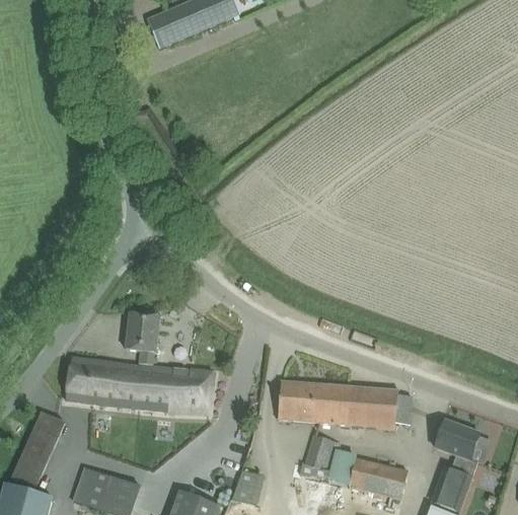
[(166,9),(145,17),(146,19),(148,19),(159,46),(157,46),(158,48),(171,43),(239,13),(238,11),(236,12),(231,0),(188,0),(166,9)]
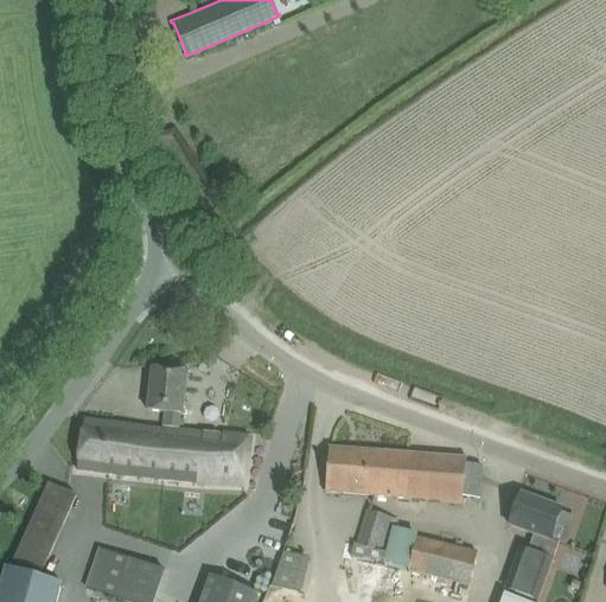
[(77,466),(77,467),(152,476),(160,478),(244,488),(247,459),(249,435),(224,431),(177,427),(179,411),(182,411),(186,370),(151,365),(146,407),(164,409),(161,424),(84,416),(77,466)]
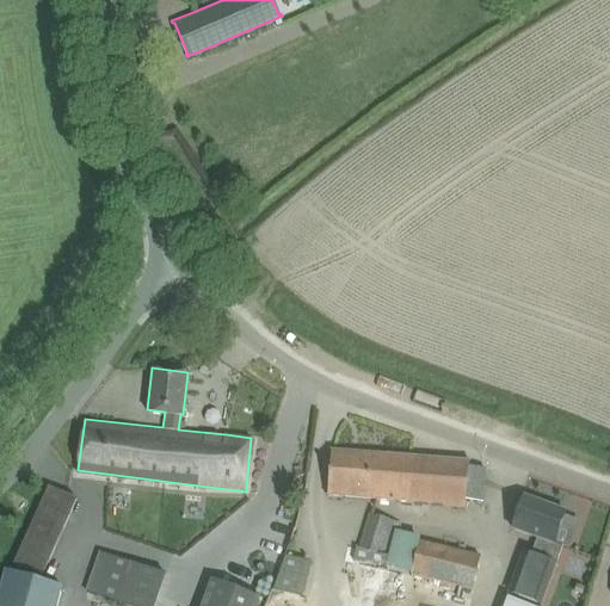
[(469,457),(413,453),(331,446),(327,494),(464,505),(466,498),(469,457)]
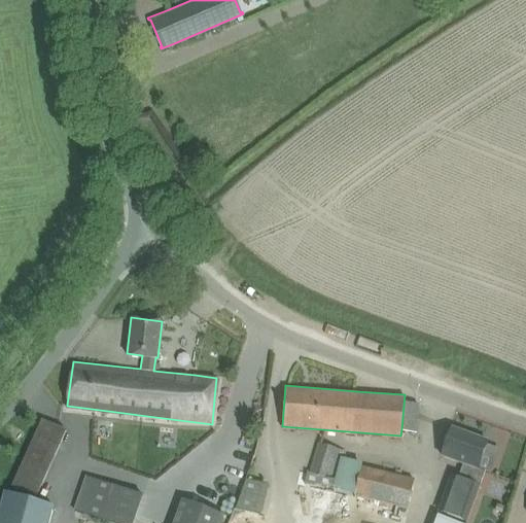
[(65,427),(42,417),(11,485),(34,495),(65,427)]
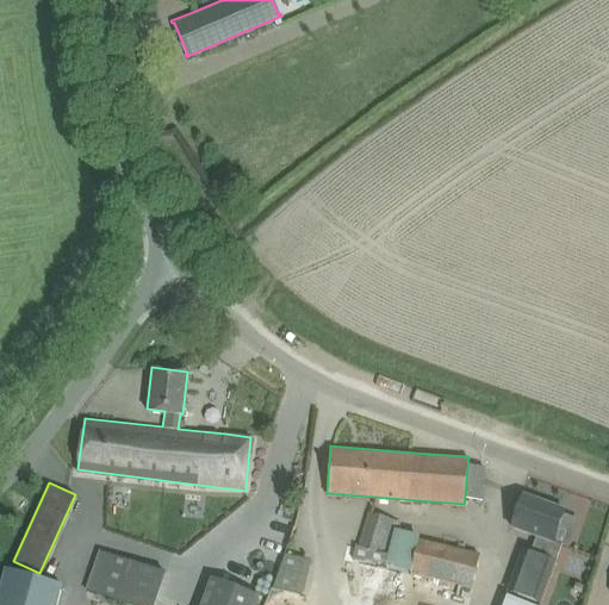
[(564,509),(523,493),(522,493),(510,524),(535,534),(528,553),(521,550),(507,588),(540,600),(560,541),(553,538),(564,509)]
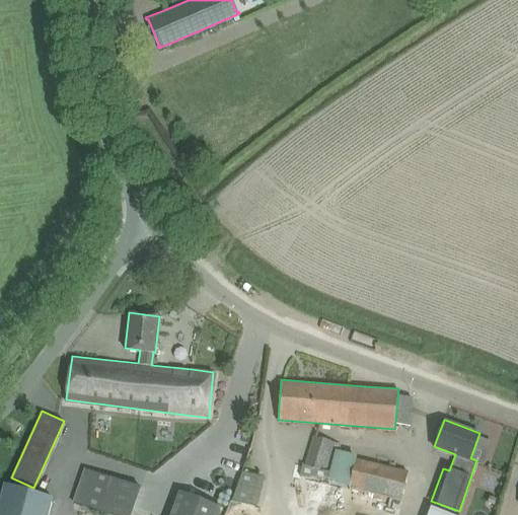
[(314,435),(304,467),(333,473),(340,442),(314,435)]
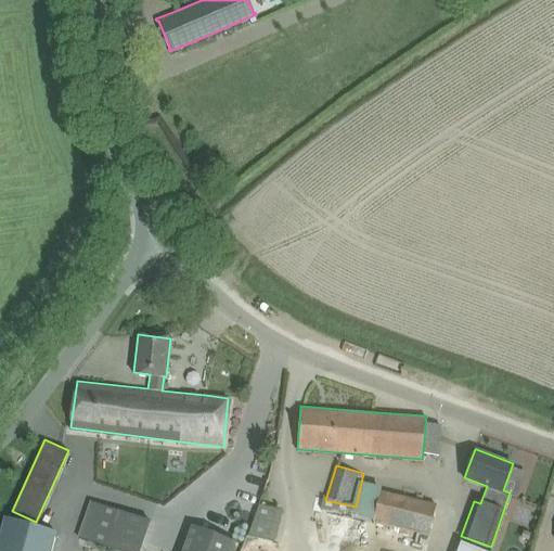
[(429,533),(436,503),(379,490),(372,520),(429,533)]
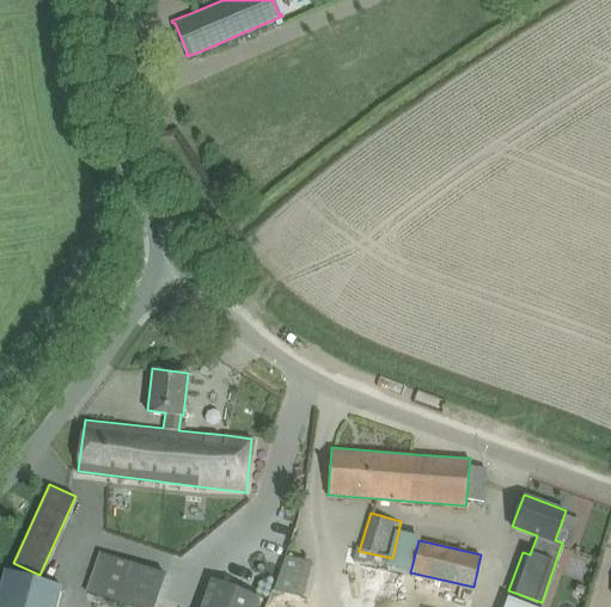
[(84,589),(134,606),(152,606),(164,571),(98,549),(84,589)]
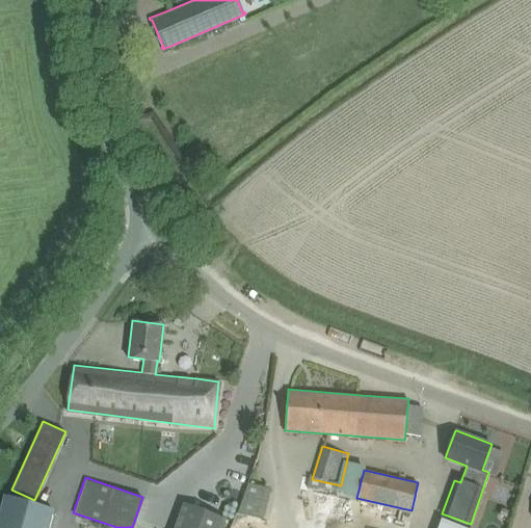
[(242,508),(268,515),(275,484),(249,478),(242,508)]
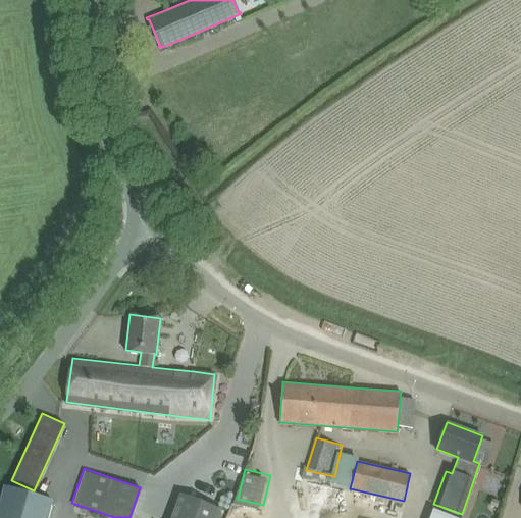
[(3,486),(0,498),(0,517),(45,517),(51,499),(33,494),(3,486)]
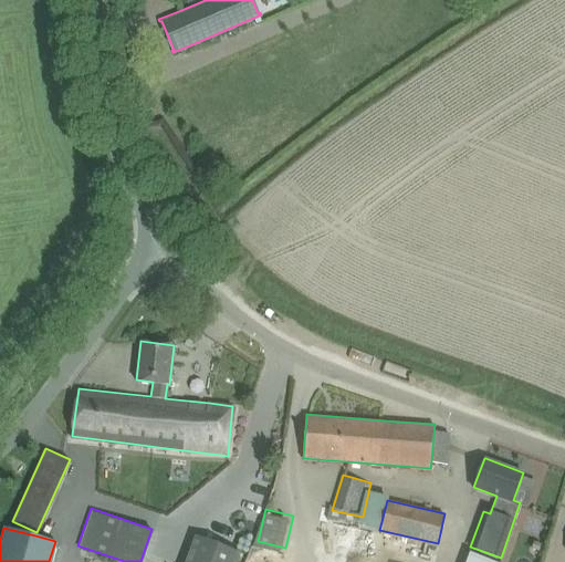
[(195,536),(185,561),(234,561),(239,552),(195,536)]
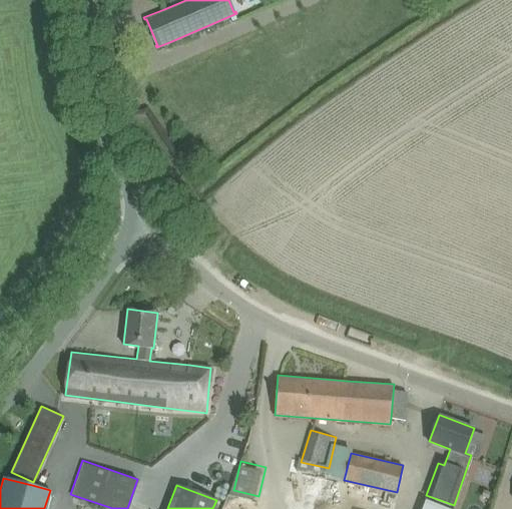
[(452,508),(425,499),(420,508),(452,508)]
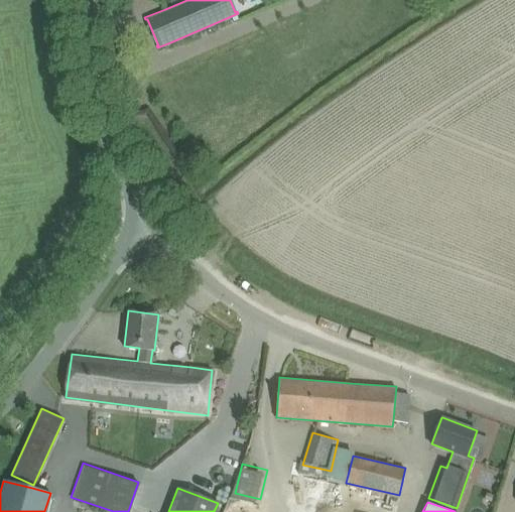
All buildings are outlined.
